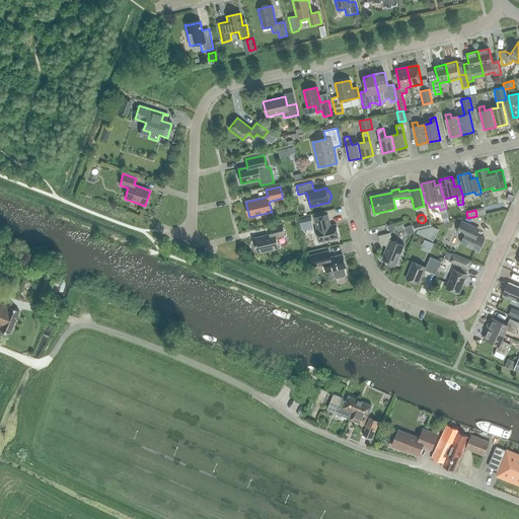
[(319,242),(339,238),(336,225),(330,226),(327,215),(314,218),(317,229),(316,229),(319,242)]
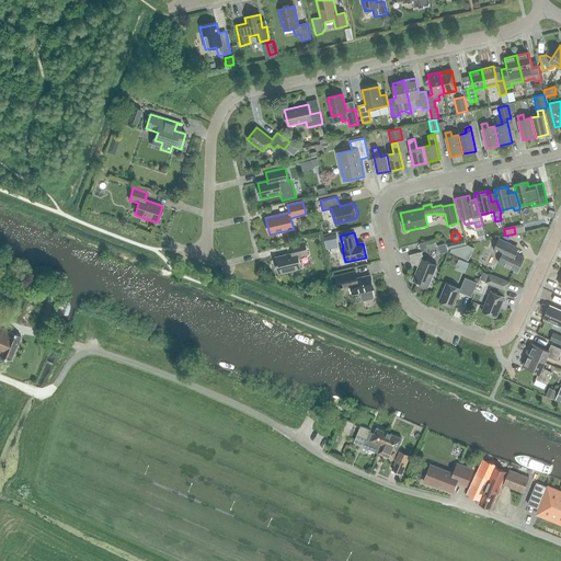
[(338,242),(335,235),(323,237),(324,245),(331,244),(331,243),(338,242)]
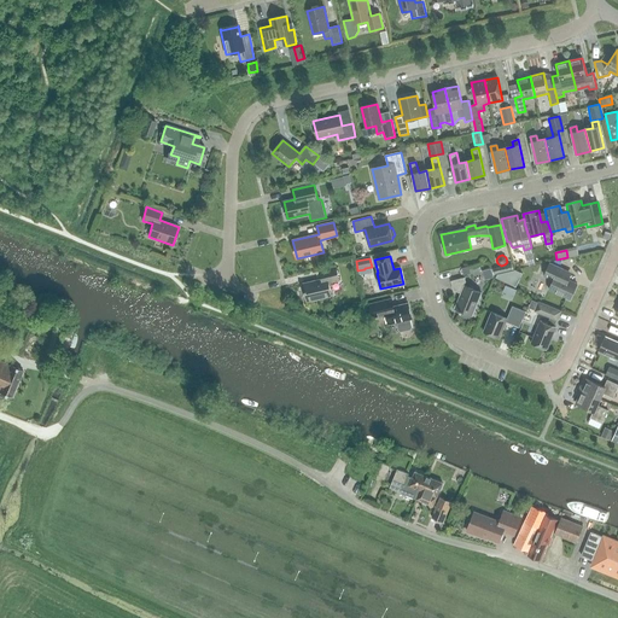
[(570,299),(577,284),(560,277),(564,269),(549,263),(544,277),(553,280),(549,290),(570,299)]
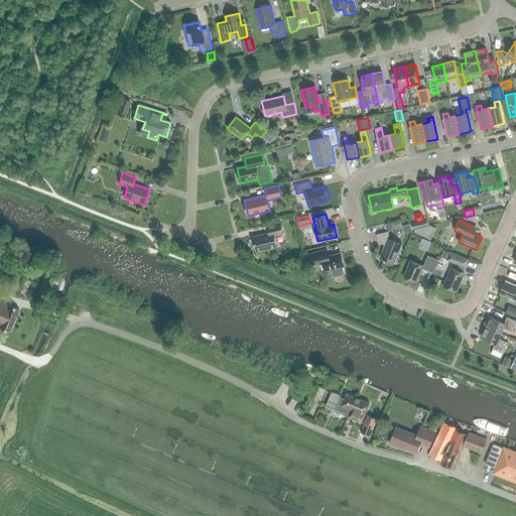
[(274,237),(283,235),(280,223),(267,226),(269,233),(252,237),(256,253),(277,248),(274,237)]
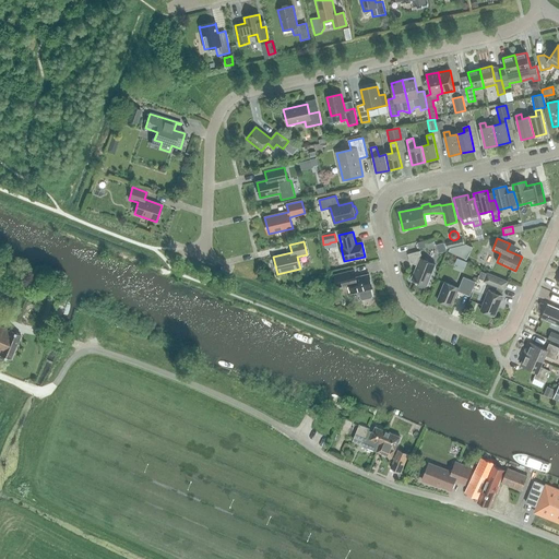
[(450,248),(448,252),(460,257),(466,245),(450,248)]
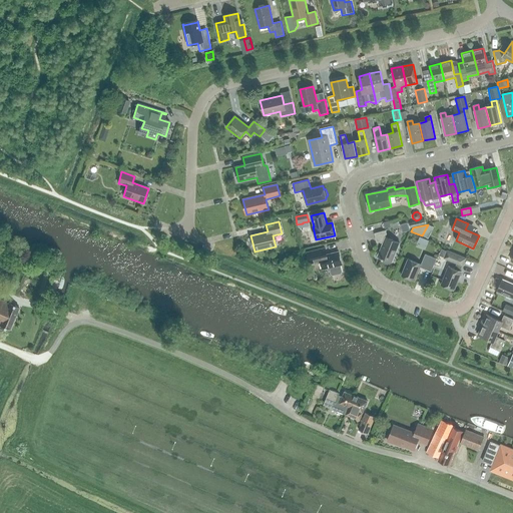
[(392,263),(399,243),(386,237),(387,234),(386,230),(374,233),(376,241),(383,244),(378,257),(392,263)]
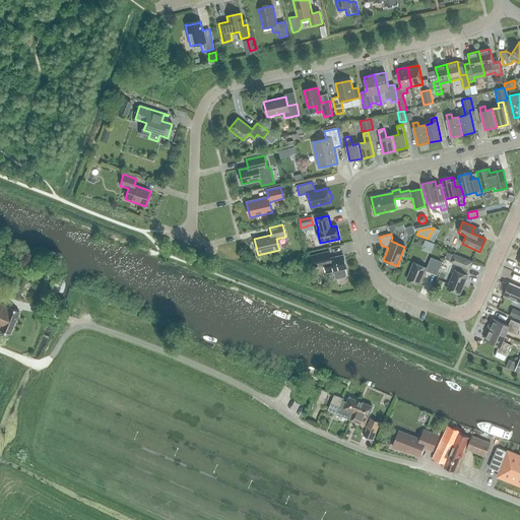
[(345,269),(346,269),(343,255),(327,259),(326,253),(311,256),(314,267),(325,265),(327,273),(334,272),(335,278),(337,279),(345,277),(346,275),(345,269)]
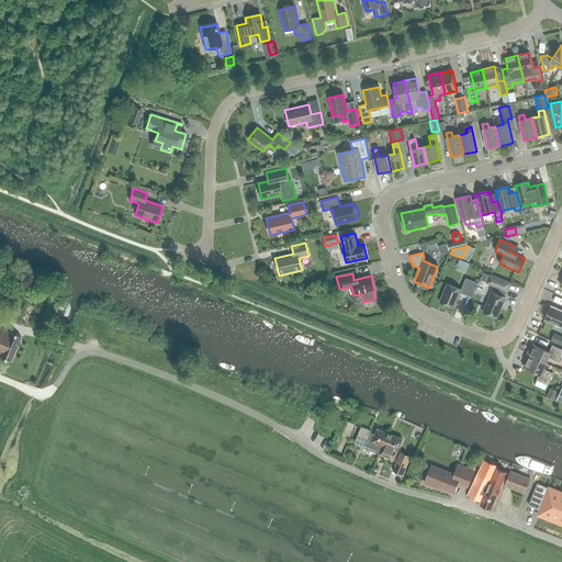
[(504,298),(506,291),(507,291),(510,283),(490,276),(486,283),(501,289),(497,294),(491,292),(483,313),(497,318),(505,298),(504,298)]
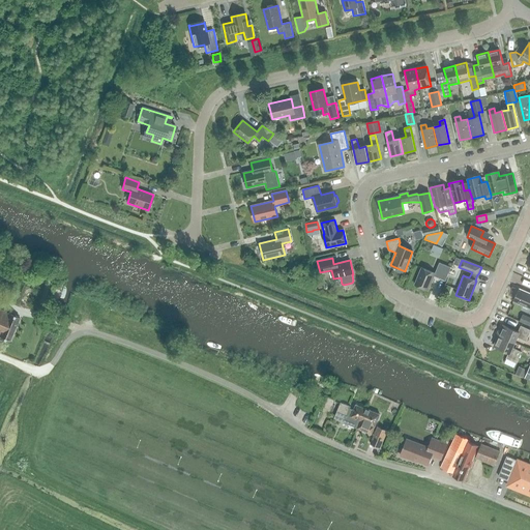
[(445,282),(451,268),(439,262),(435,273),(421,268),(414,285),(428,291),(434,276),(445,282)]
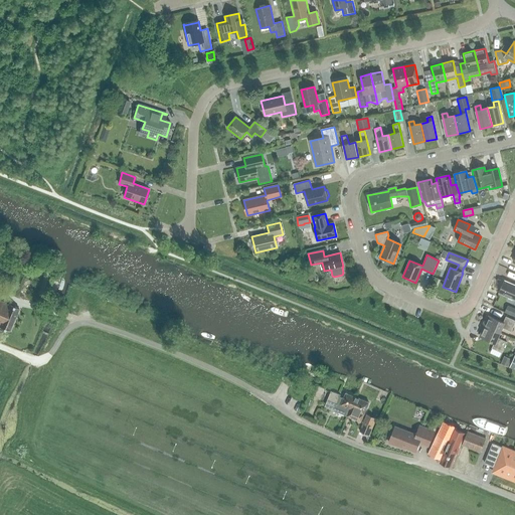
[(514,285),(504,281),(499,293),(514,300),(514,285)]
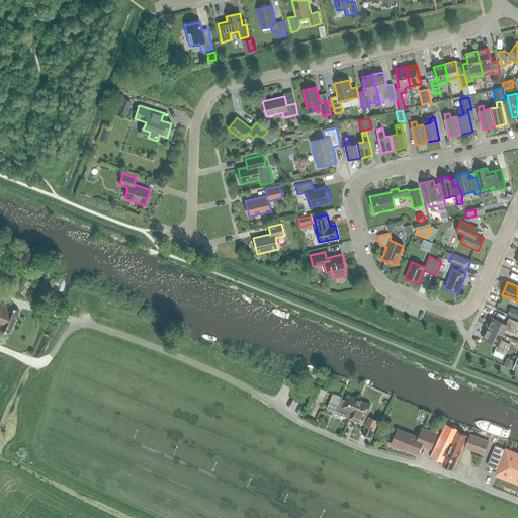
[(19,311),(0,303),(0,329),(10,334),(19,311)]
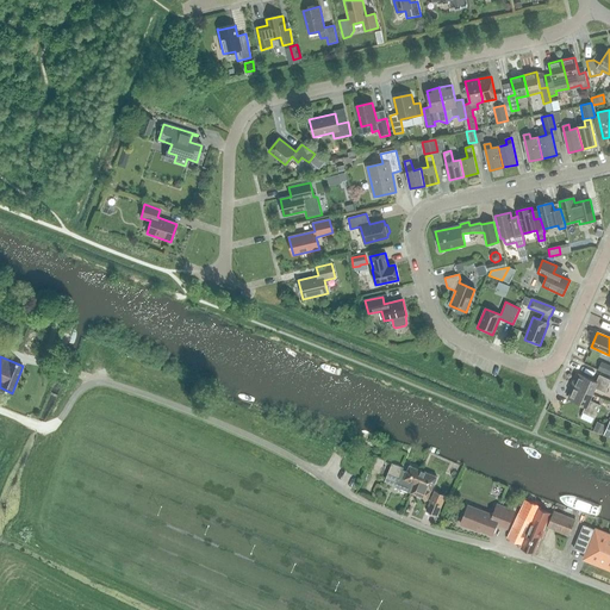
[(609,375),(609,366),(602,362),(597,371),(609,375)]
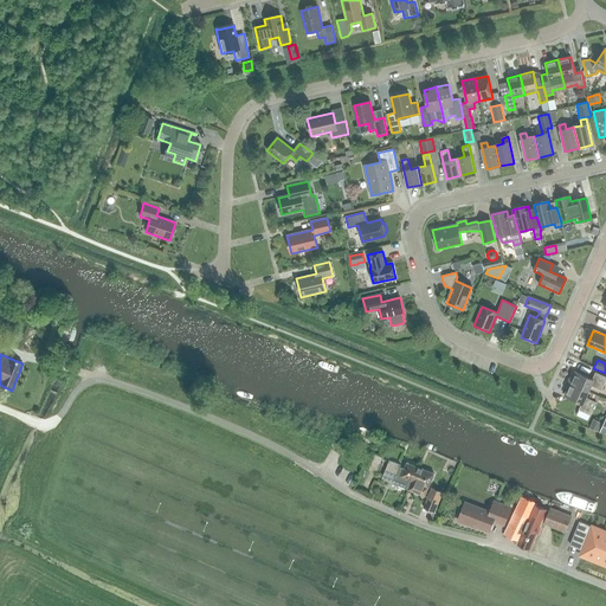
[(601,391),(605,380),(605,378),(595,373),(592,380),(575,372),(572,379),(569,379),(567,382),(588,392),(591,386),(601,391)]
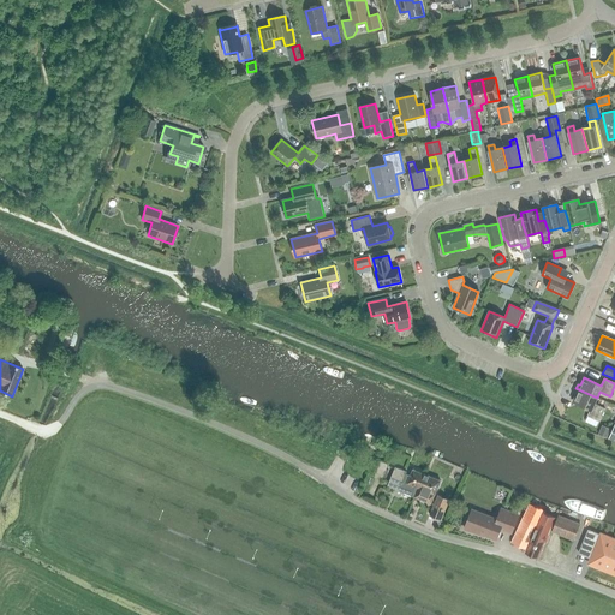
[(595,404),(597,398),(575,388),(574,393),(577,394),(573,401),(590,410),(587,416),(598,422),(599,422),(604,408),(595,404)]
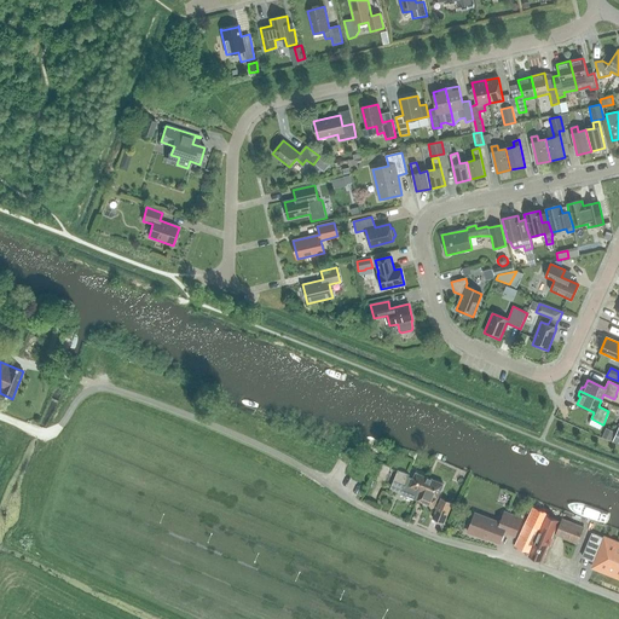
[(600,431),(602,424),(591,418),(588,426),(600,431)]
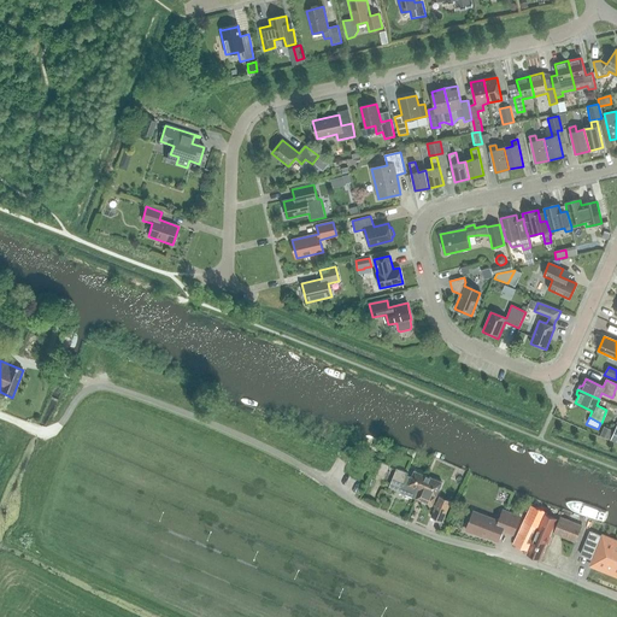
[(612,430),(604,427),(599,435),(609,440),(612,430)]
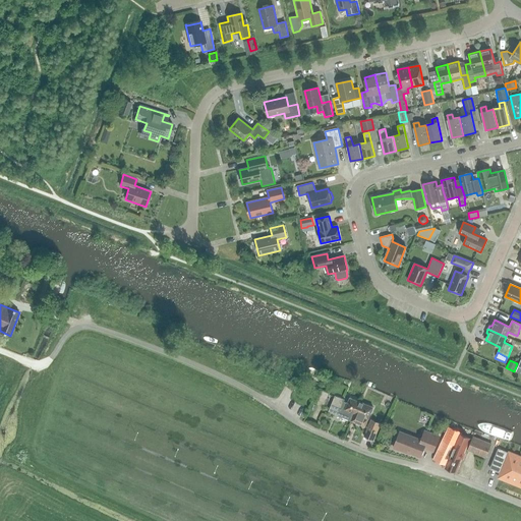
[(324,406),(329,394),(323,391),(316,404),(324,406)]
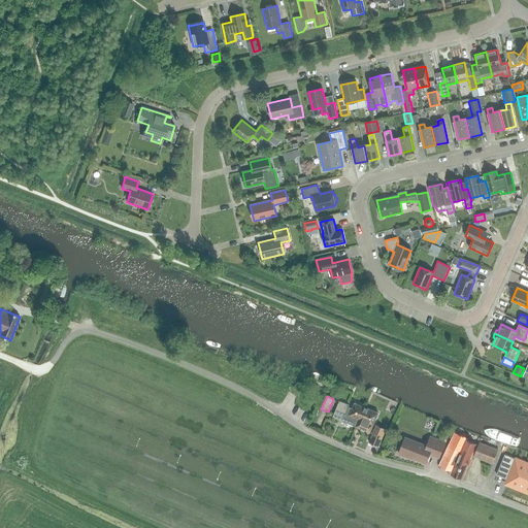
[(356,427),(365,407),(355,403),(352,408),(349,407),(350,405),(339,401),(333,418),(356,427)]
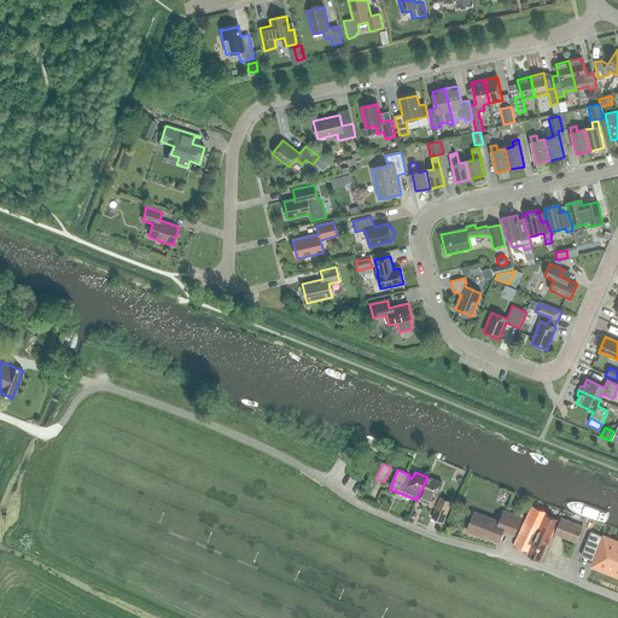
[(432,507),(443,484),(427,477),(417,500),(432,507)]
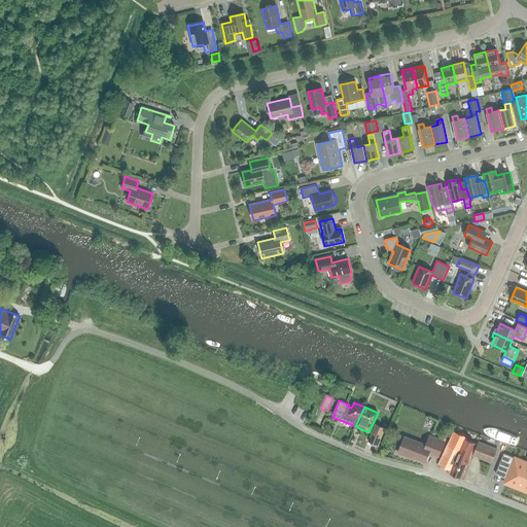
[(377,425),(372,435),(381,440),(381,438),(385,428),(377,425)]
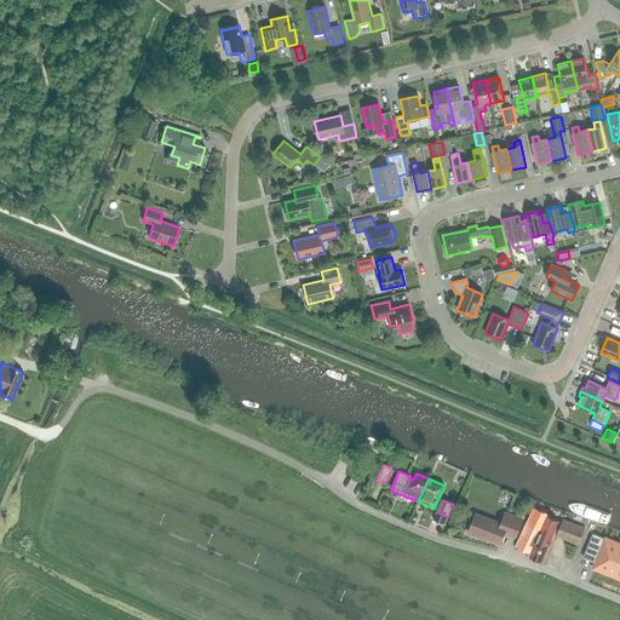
[(530,554),(529,557),(543,562),(558,522),(547,517),(549,516),(534,509),(516,546),(530,554)]
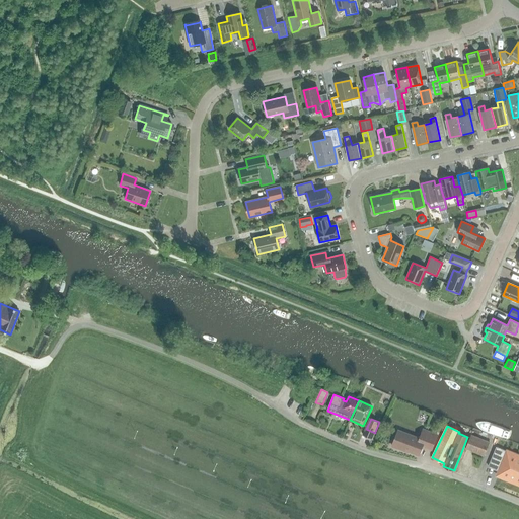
[(423,430),(420,438),(398,430),(392,446),(399,449),(399,448),(419,455),(422,446),(432,450),(437,435),(423,430)]
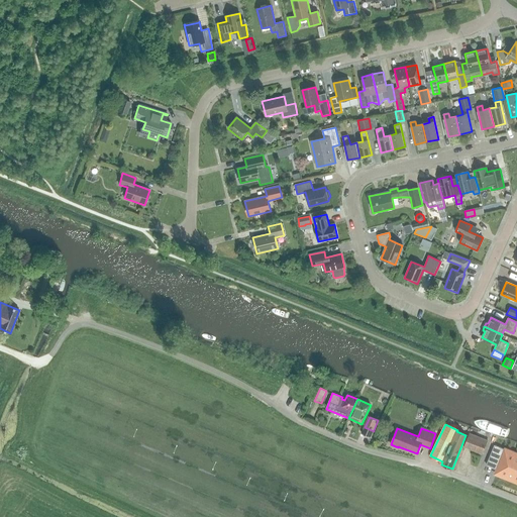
[(483,454),(488,440),(469,433),(463,446),(483,454)]
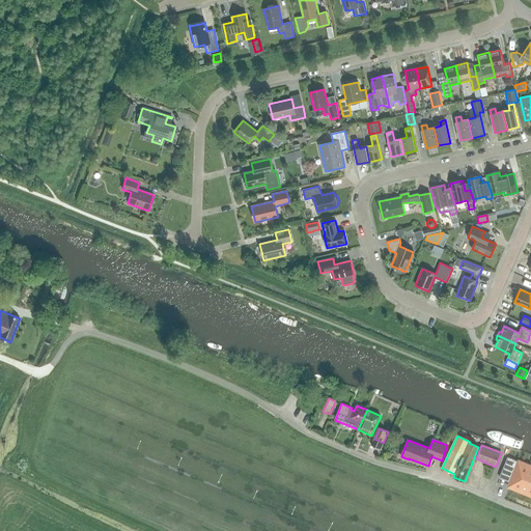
[(501,474),(500,478),(509,482),(507,487),(530,497),(530,465),(519,459),(518,462),(508,457),(501,474)]
